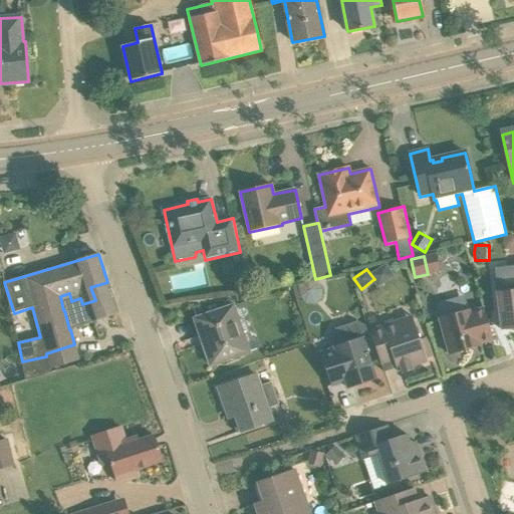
[(299,298),(300,297),(318,284),(318,278),(295,285),(299,298)]
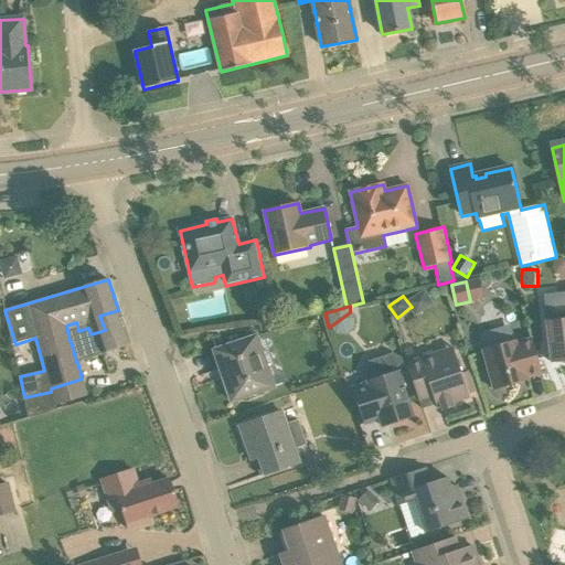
[(130,344),(121,319),(118,310),(99,316),(105,330),(91,334),(88,328),(78,331),(76,322),(66,326),(70,341),(71,341),(76,362),(77,362),(82,379),(51,388),(51,392),(24,397),(29,418),(57,412),(56,405),(89,397),(80,362),(130,344)]
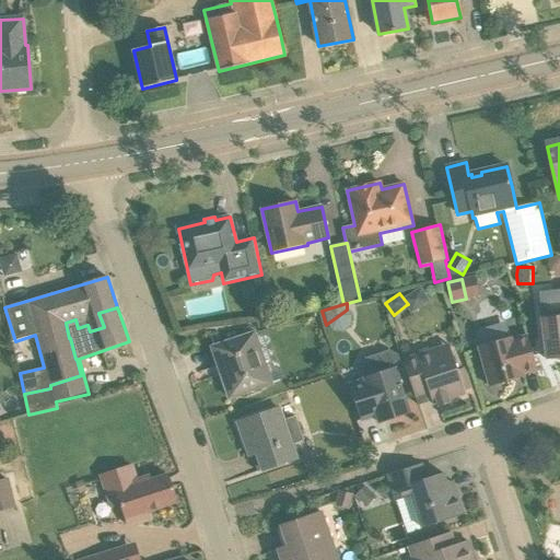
[(559,316),(541,318),(547,360),(559,358),(559,316)]
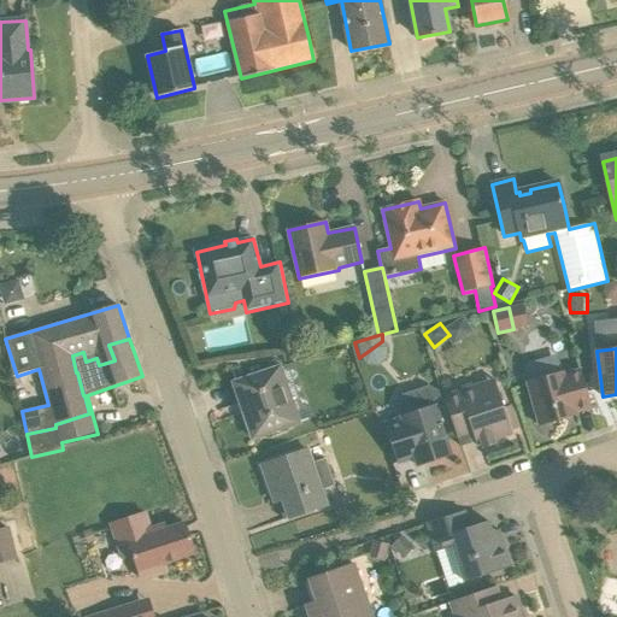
[(245,417),(252,439),(301,422),(293,395),(282,365),(236,382),(247,416),(245,417)]
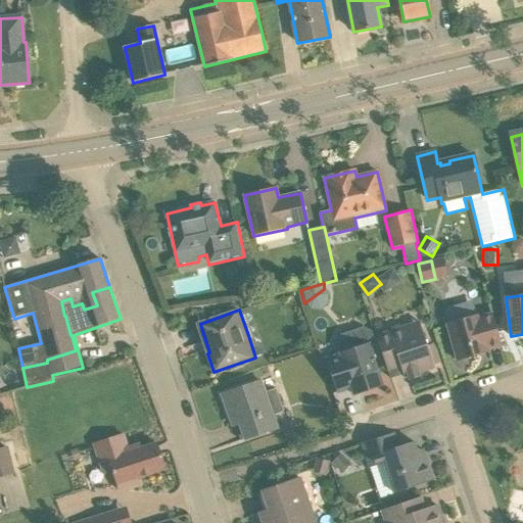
[(502,345),(496,326),(492,313),(480,316),(480,314),(446,323),(458,362),(489,352),(488,349),(502,345)]
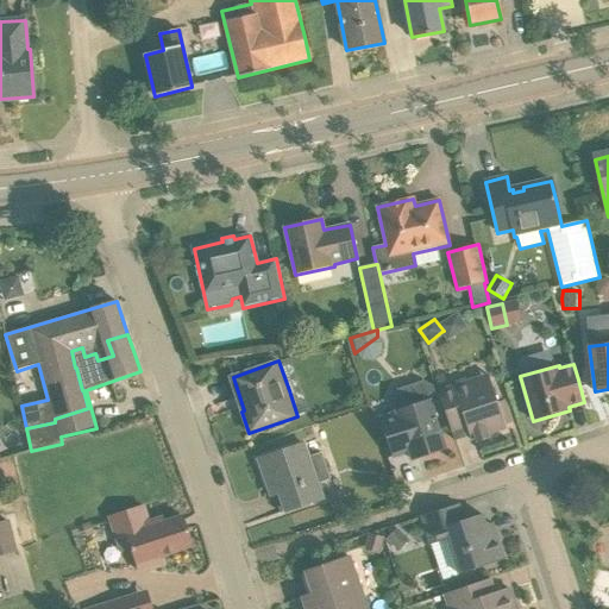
[(506,428),(498,406),(488,374),(438,390),(452,432),(466,427),(471,440),(476,438),(478,443),(489,439),(488,434),(506,428)]
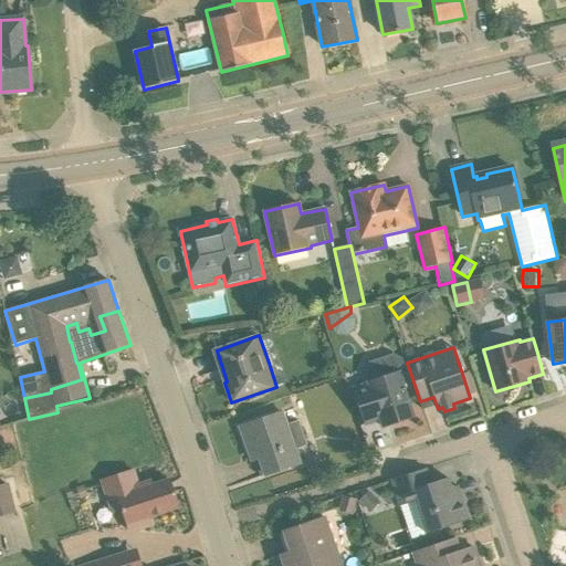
[(415,417),(400,375),(407,373),(402,358),(394,354),(368,363),(364,370),(368,381),(353,386),(366,425),(380,420),(383,427),(415,417)]
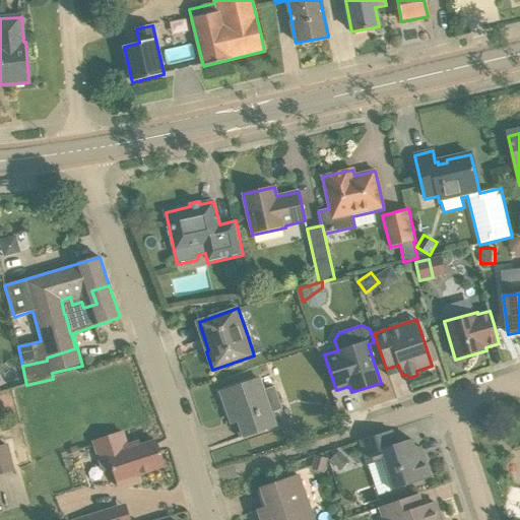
[(275,426),(271,413),(282,409),(274,387),(266,390),(262,379),(220,393),(229,415),(235,413),(244,437),(275,426)]
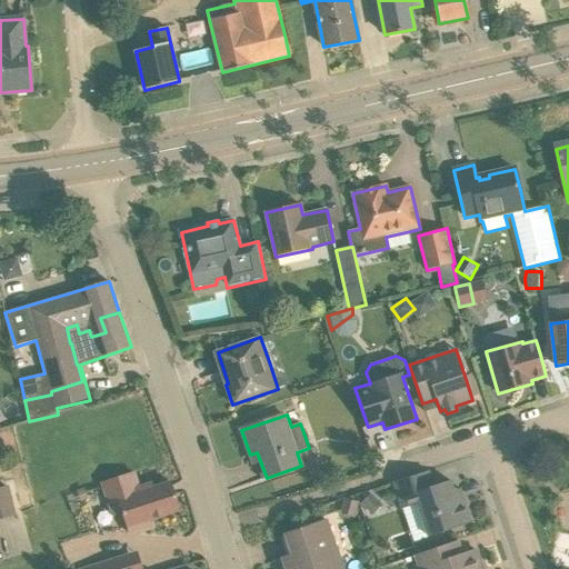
[(460,489),(453,491),(450,480),(433,486),(428,471),(395,482),(403,509),(417,505),(428,537),(471,522),(460,489)]
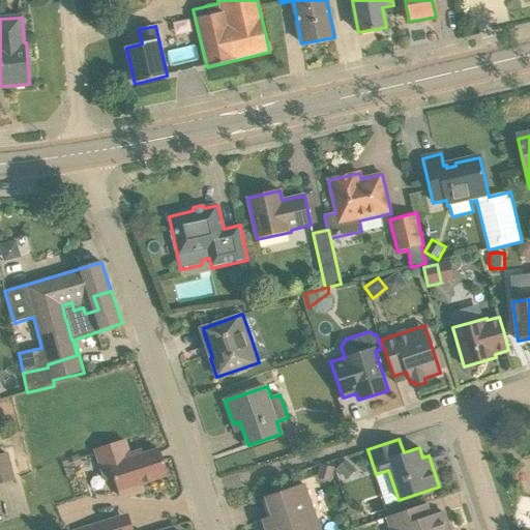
[(137,492),(135,486),(167,475),(158,449),(142,455),(141,451),(128,454),(124,440),(96,449),(106,481),(116,477),(122,496),(137,492)]
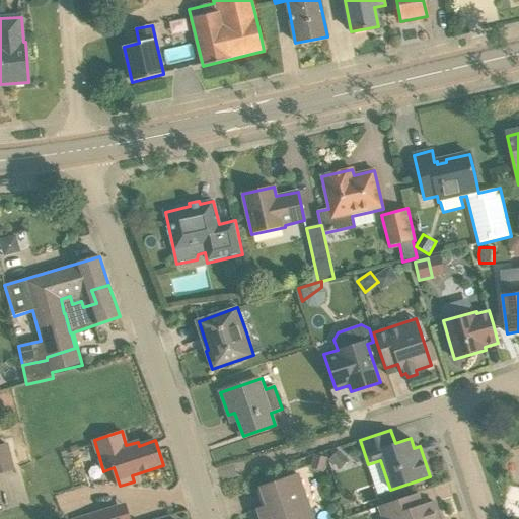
[(9,443),(0,445),(0,474),(16,470),(9,443)]
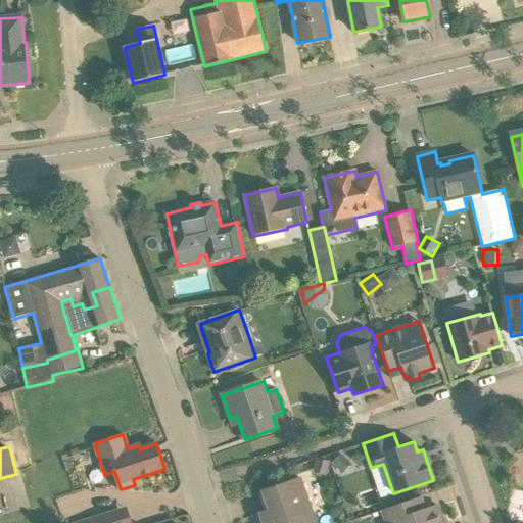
[(70,452),(74,462),(81,459),(78,449),(70,452)]
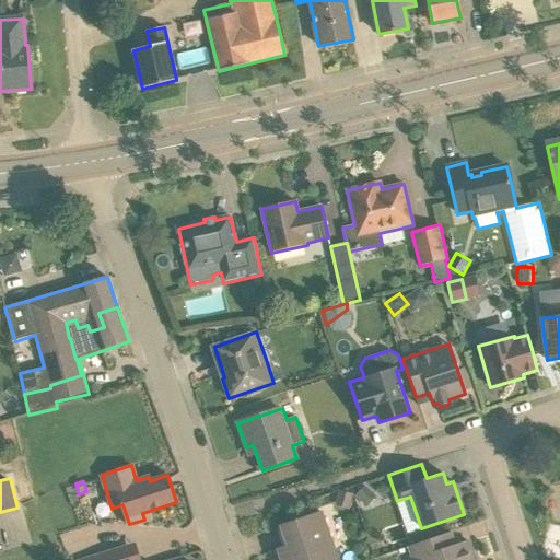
[(377,497),(365,486),(356,496),(366,508),(377,497)]
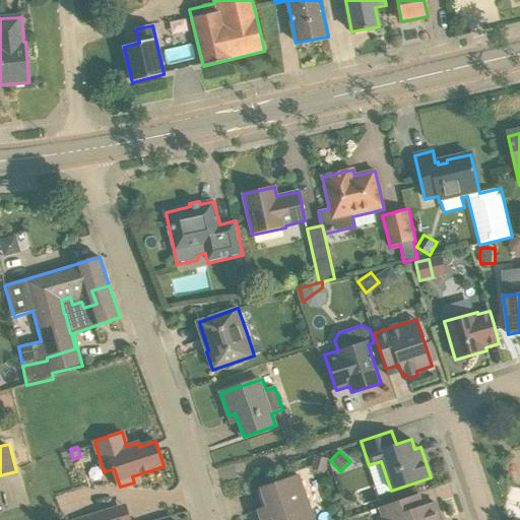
[(329,459),(316,456),(312,469),(325,473),(329,459)]
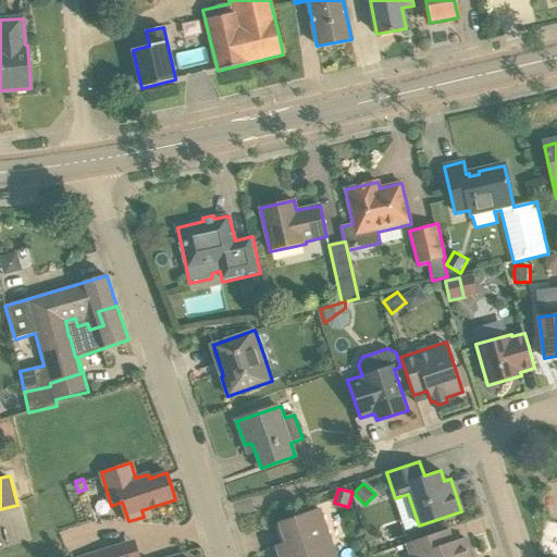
[(336,556),(327,530),(320,509),(280,523),(286,543),(282,545),(286,555),(280,556),(336,556)]
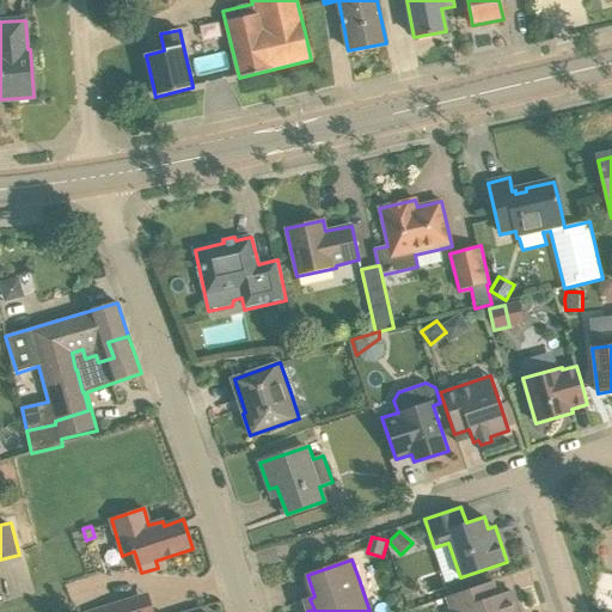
[(451,611),(519,611),(512,592),(496,597),(491,582),(446,598),(451,611)]
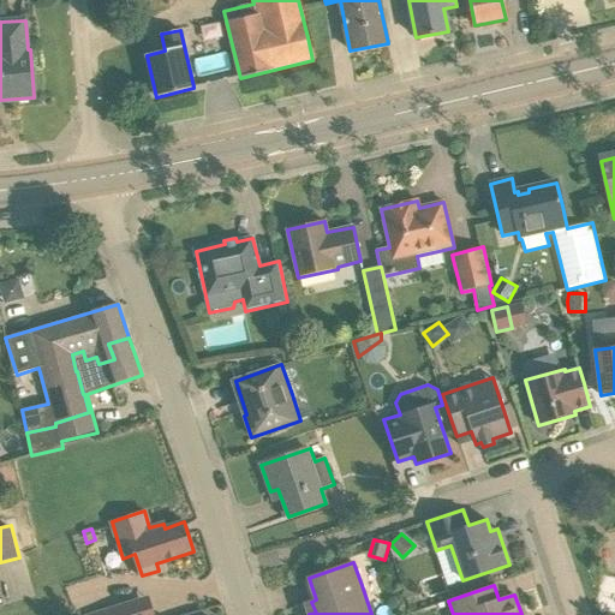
[(129,614),(126,603),(87,614),(129,614)]
